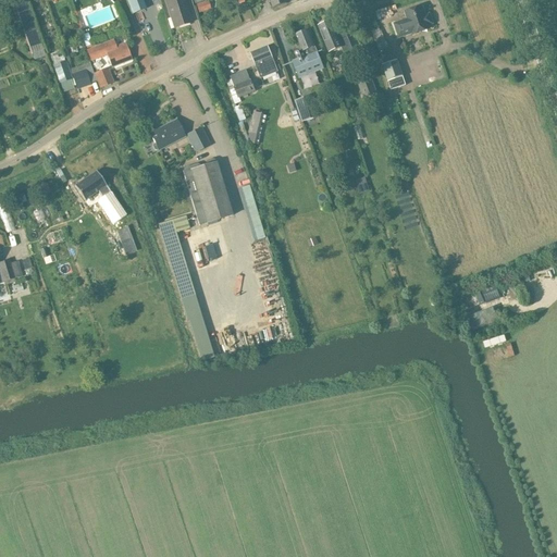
[(46,57),(25,0),(13,0),(34,61),(46,57)]
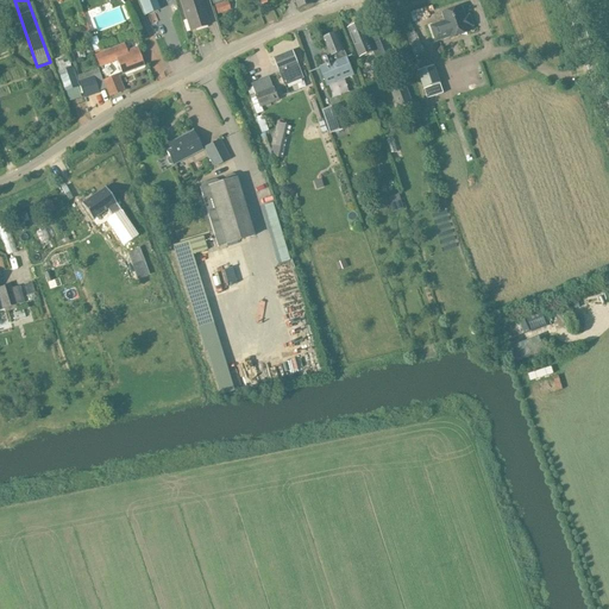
[(138,0),(144,16),(158,11),(154,0),(138,0)]
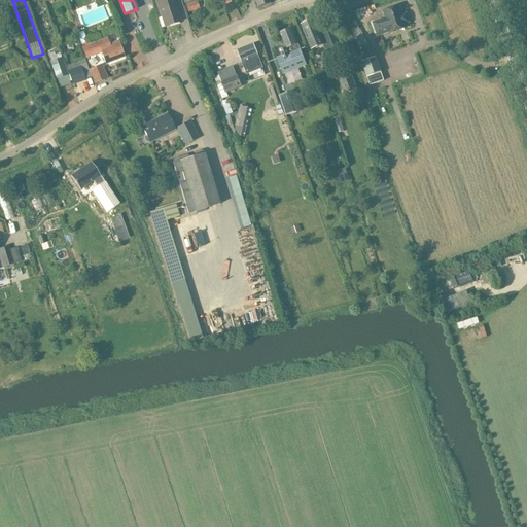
[(180,23),(173,0),(155,0),(165,28),(180,23)]
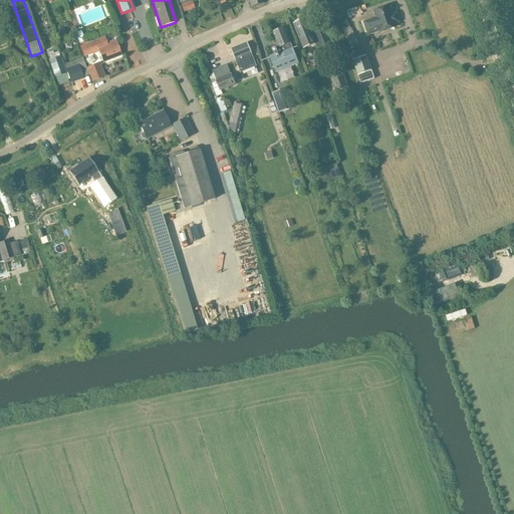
[(195,8),(192,1),(181,4),(184,12),(195,8)]
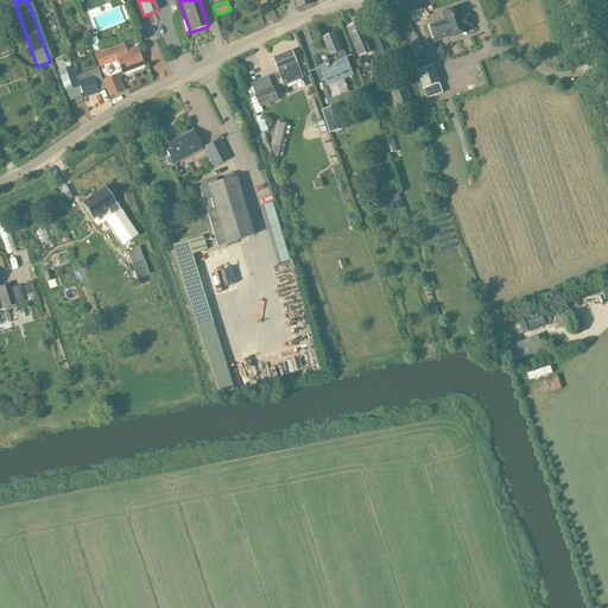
[(460,8),(442,14),(445,21),(430,27),(436,42),(450,37),(450,39),(469,32),(467,29),(472,26),(468,17),(463,18),(460,8)]
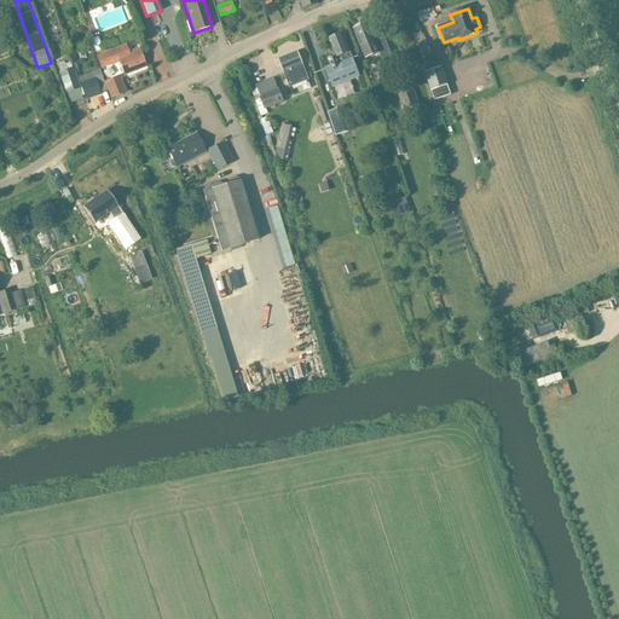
[(394,63),(387,42),(385,38),(375,41),(368,24),(354,29),(362,48),(365,59),(380,55),(385,67),(394,63)]
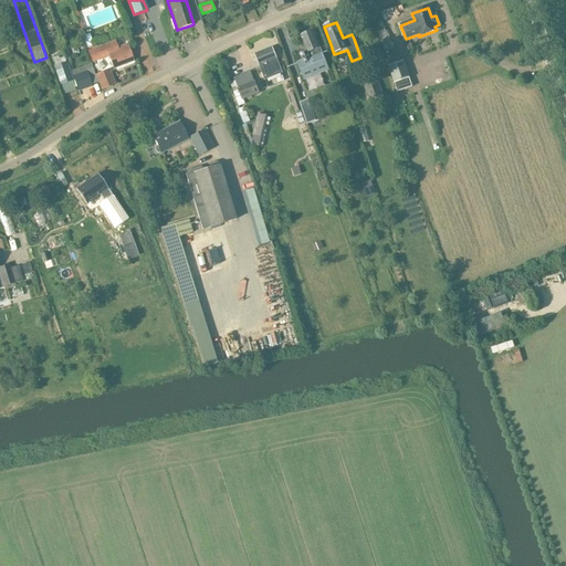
[(321,49),(320,49),(313,31),(301,35),(307,52),(307,53),(304,54),(304,53),(303,53),(301,54),(300,55),(301,58),(302,59),(303,58),(303,60),(296,62),(302,75),(327,65),(321,49)]
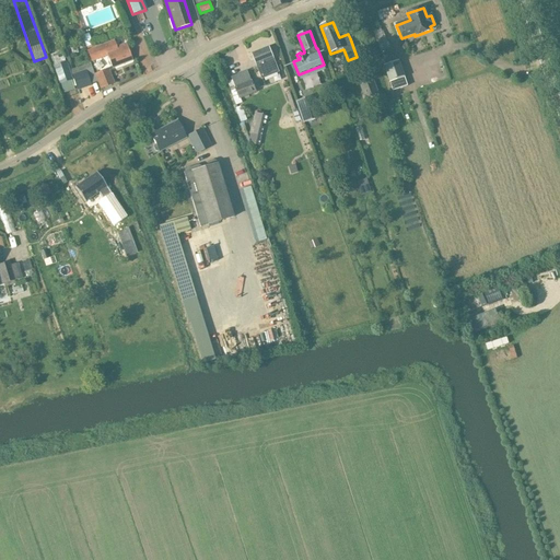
[(116,48),(113,42),(88,51),(92,62),(107,56),(112,68),(131,60),(125,44),(116,48)]
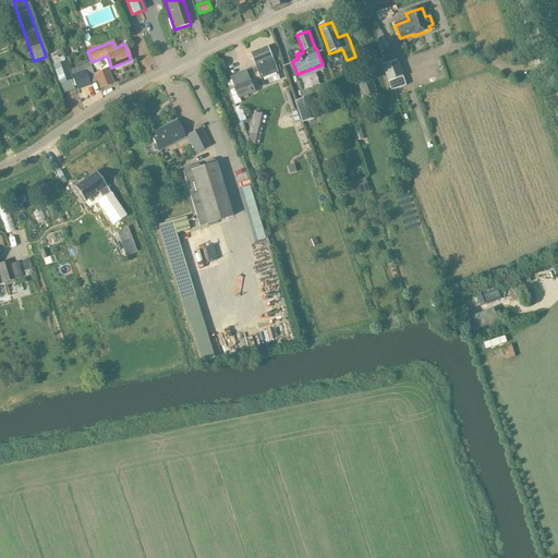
[(252,56),(262,79),(278,72),(268,49),(252,56)]
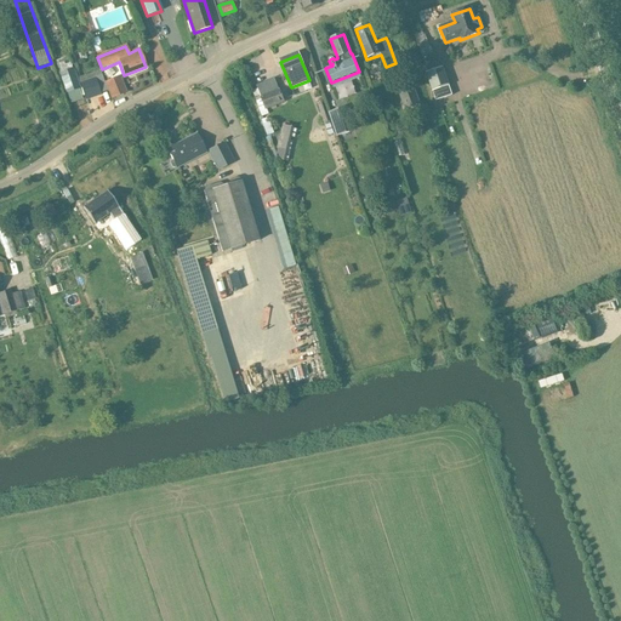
[(432,92),(433,92),(436,101),(453,95),(443,67),(425,73),(432,92)]
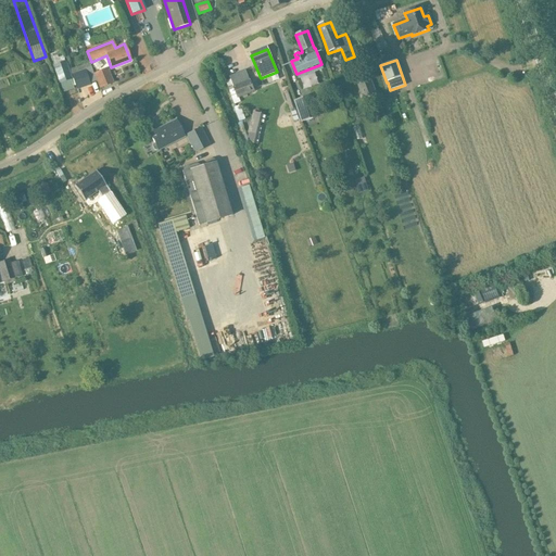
[(59,83),(71,78),(65,62),(52,66),(59,83)]
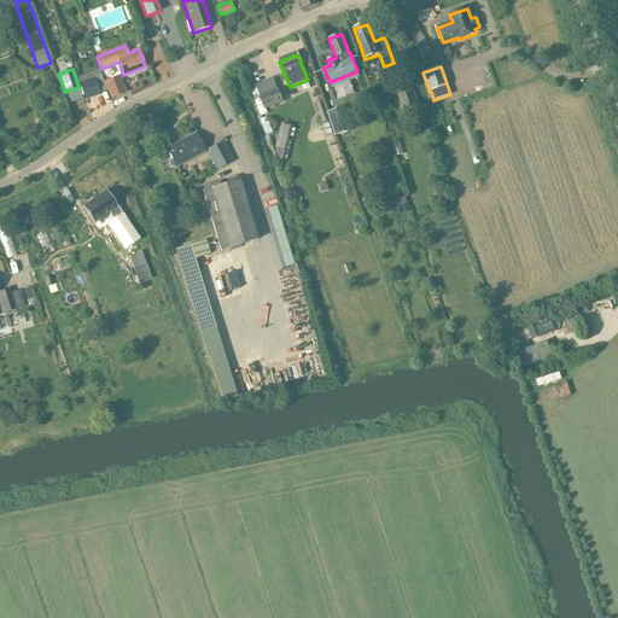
[(112,99),(126,93),(120,77),(105,83),(112,99)]
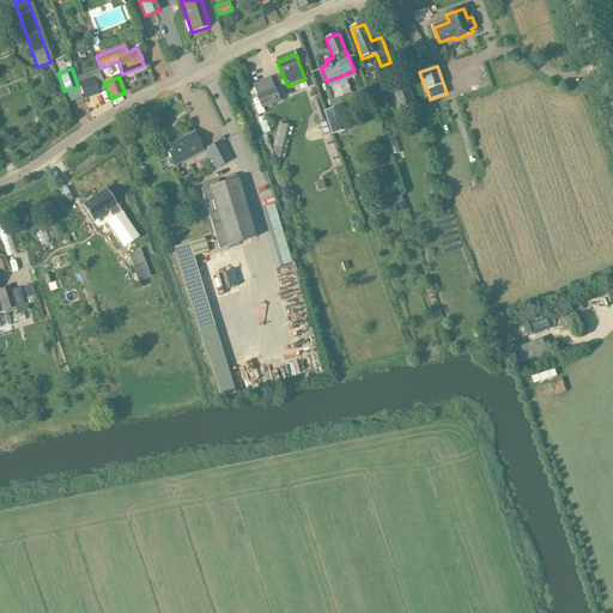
[(283,101),(271,77),(253,85),(262,110),(283,101)]
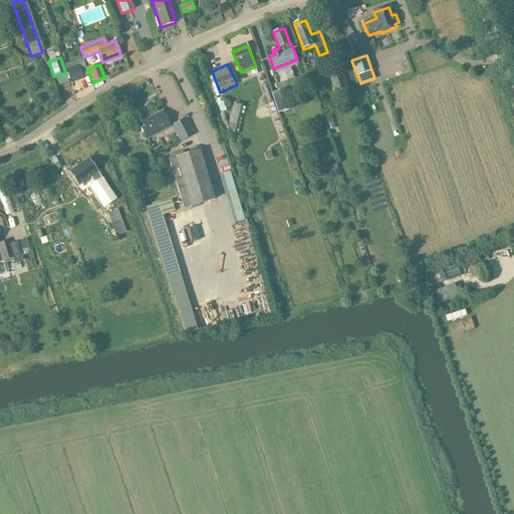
[(78,65),(66,69),(71,81),(82,77),(78,65)]
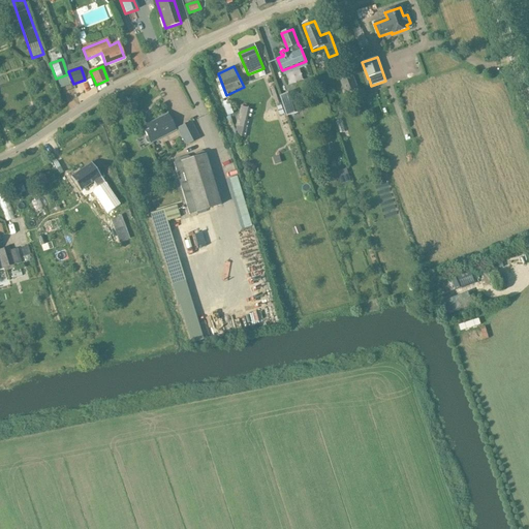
[(359,89),(351,70),(338,75),(345,94),(359,89)]
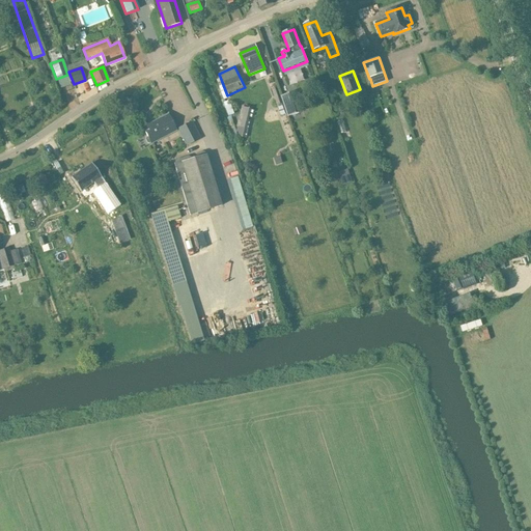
[(281,96),(288,117),(301,113),(295,92),(281,96)]
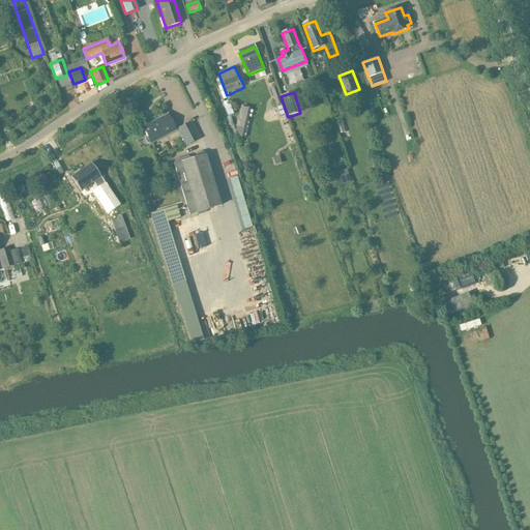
[(245,138),(248,129),(249,121),(247,120),(251,109),(241,107),(239,116),(238,115),(236,120),(238,120),(236,127),(237,127),(235,136),(245,138)]
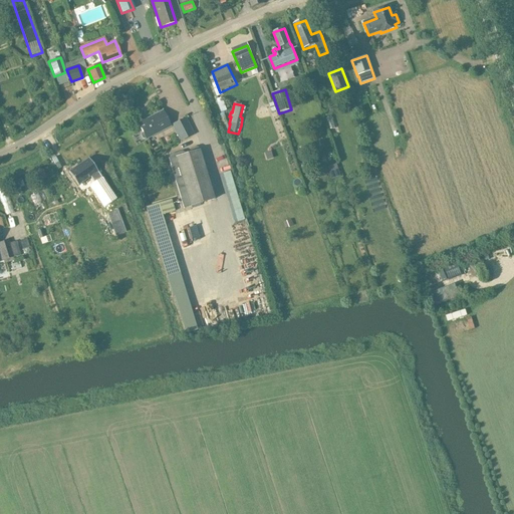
[(170,126),(163,111),(139,123),(143,133),(142,134),(141,136),(143,139),(145,140),(146,139),(170,126)]
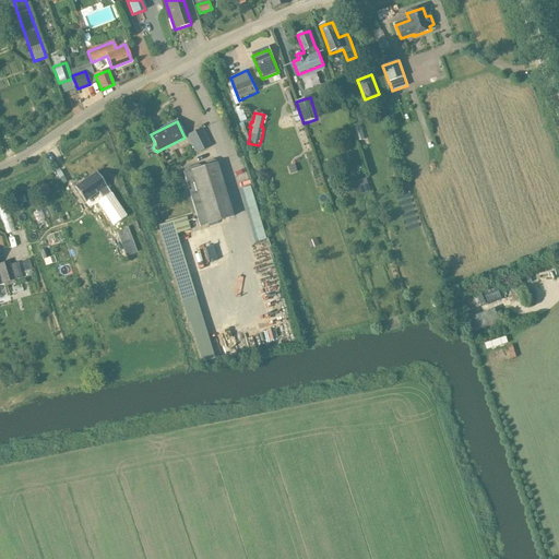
[(201,128),(187,135),(195,154),(211,146),(201,128)]
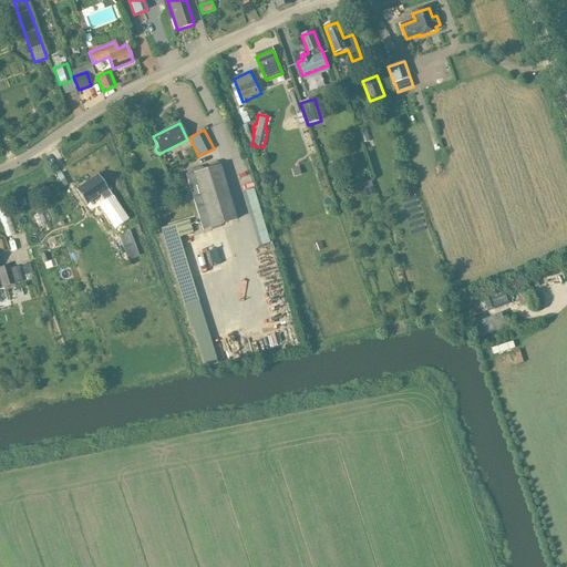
[(203,230),(209,228),(236,220),(219,164),(216,163),(210,164),(208,167),(209,169),(205,171),(204,169),(200,167),(187,171),(186,174),(203,230)]
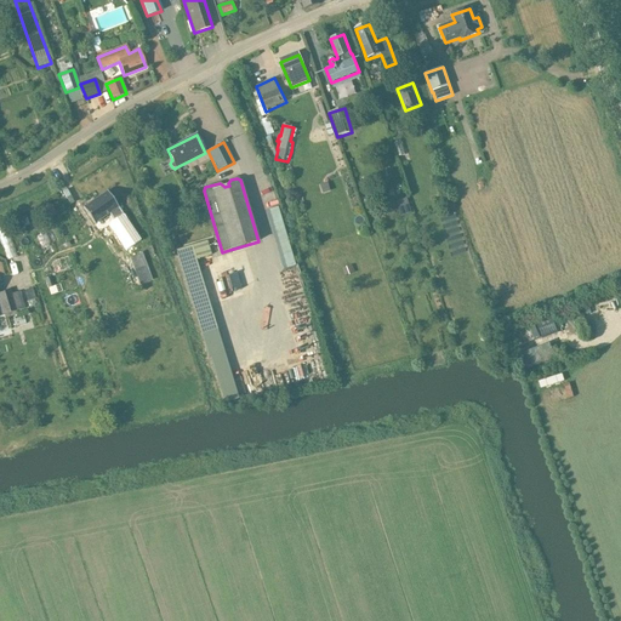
[(107,192),(83,209),(95,224),(109,214),(114,222),(123,216),(124,216),(107,192)]
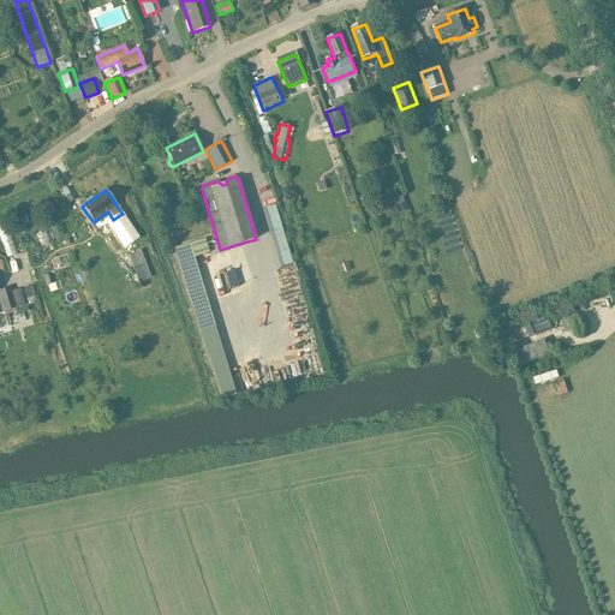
[(394,199),(398,214),(406,212),(401,197),(394,199)]
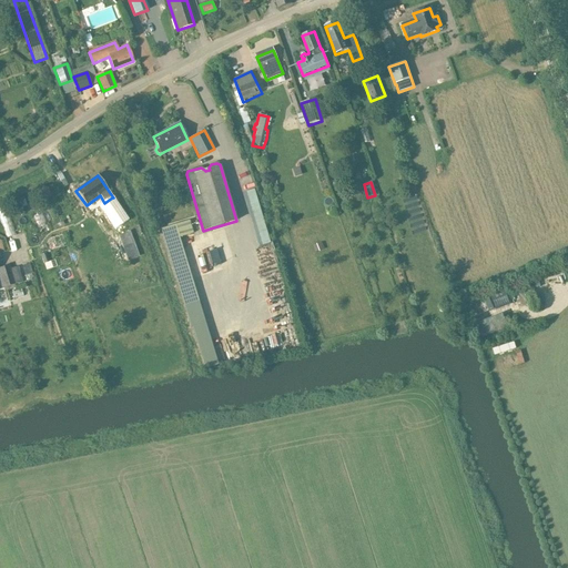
[(256,189),(244,191),(259,246),(270,243),(256,189)]
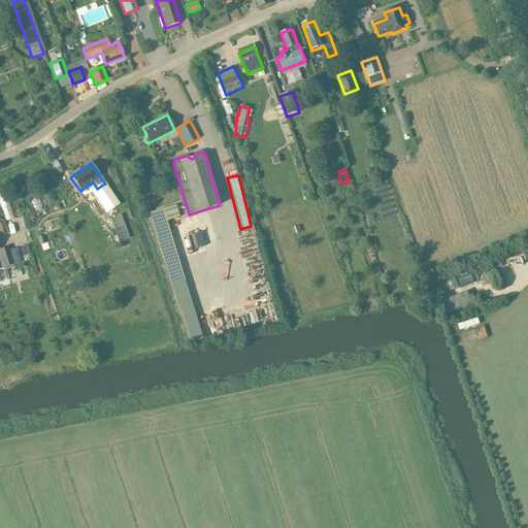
[(97,189),(93,192),(104,207),(114,200),(104,184),(97,189)]
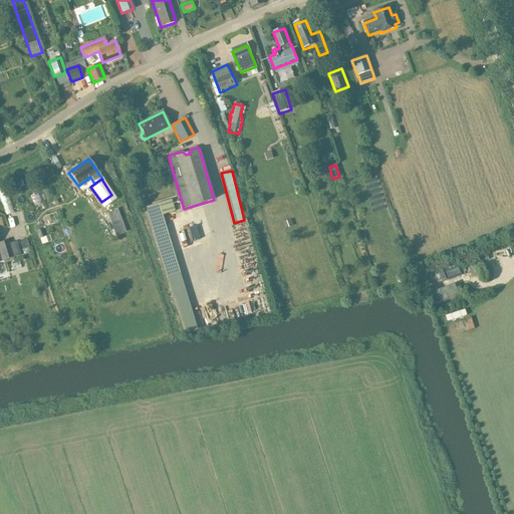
[(149,219),(175,212),(171,200),(146,208),(149,219)]
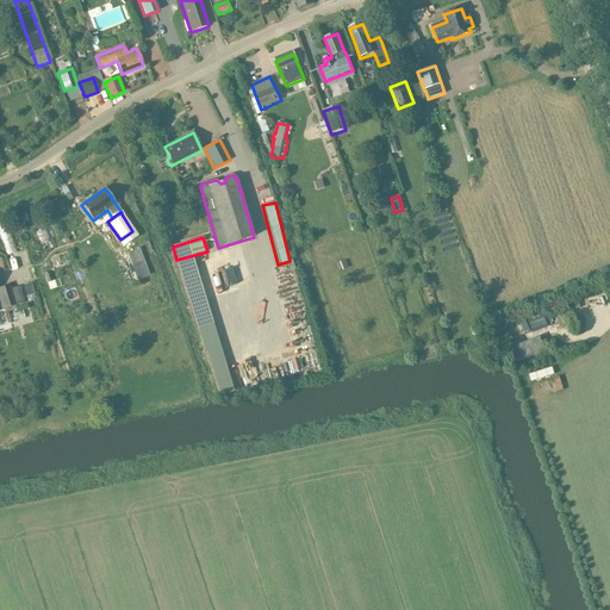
[(0,288),(0,298),(4,310),(16,306),(11,291),(10,286),(0,288)]
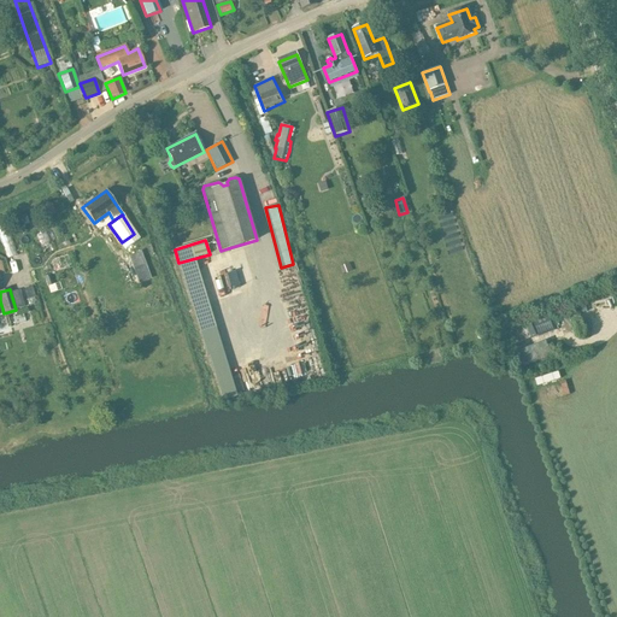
[(556,331),(547,310),(532,316),(539,338),(556,331)]
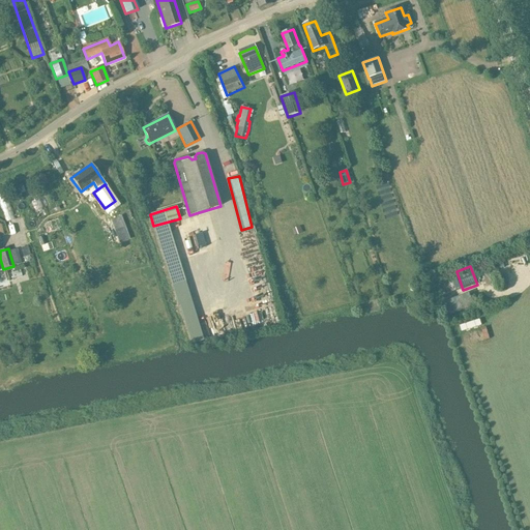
[(449,311),(473,300),(469,291),(445,302),(449,311)]
